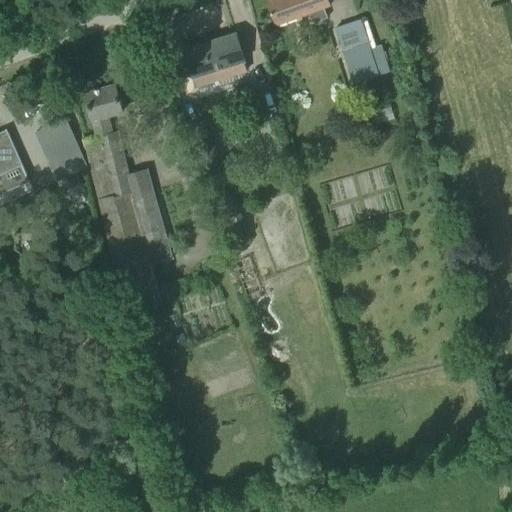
[(267,0),(266,1),(275,25),(309,12),(313,22),(327,17),(323,7),(330,5),(328,0),(267,0)]
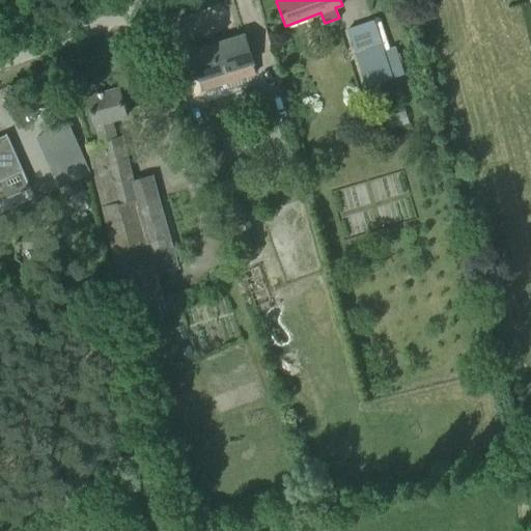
[(347,28),(366,85),(406,73),(396,46),(384,50),(373,19),(347,28)]
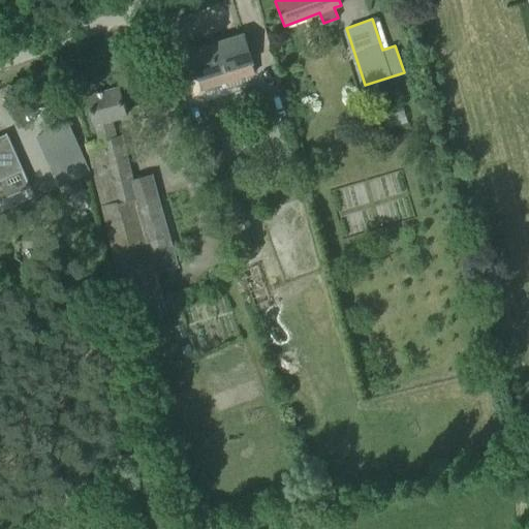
[(191,52),(203,89),(255,73),(244,35),(191,52)]
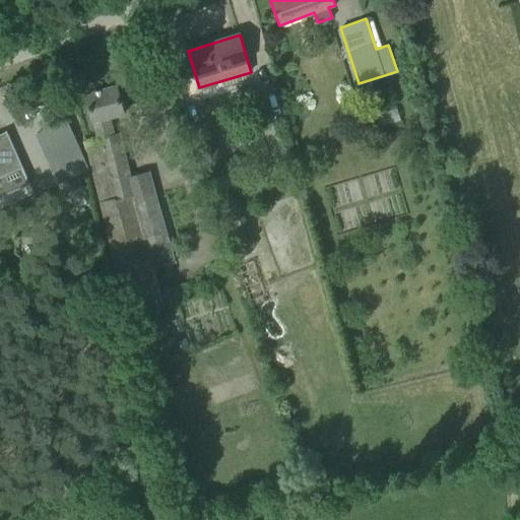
[(110,118),(124,114),(117,86),(85,94),(96,137),(84,140),(126,314),(164,305),(176,301),(172,286),(159,290),(153,268),(175,262),(155,193),(136,199),(119,134),(114,135),(110,118)]
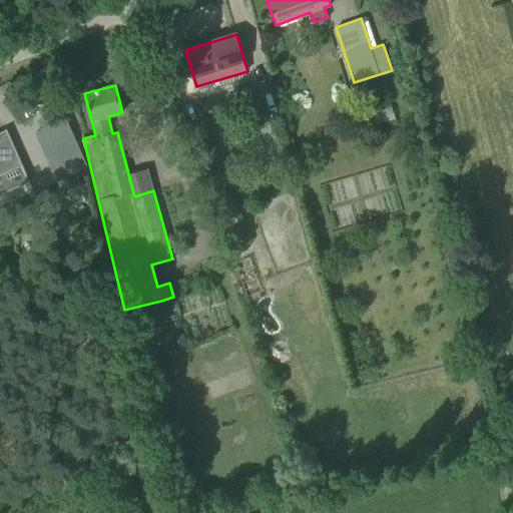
[(0,188),(27,177),(6,129),(0,132),(0,188)]
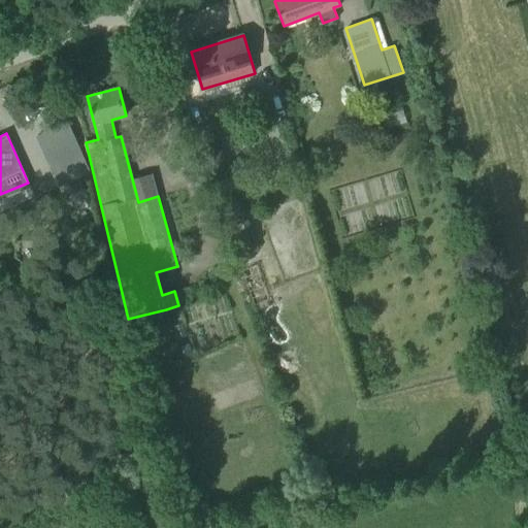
[(58,188),(71,182),(90,173),(83,155),(73,159),(50,169),(58,188)]
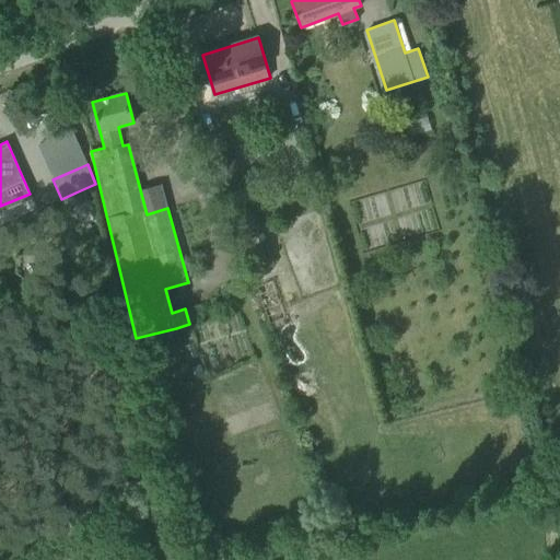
[(85,193),(73,198),(81,213),(93,209),(85,193)]
